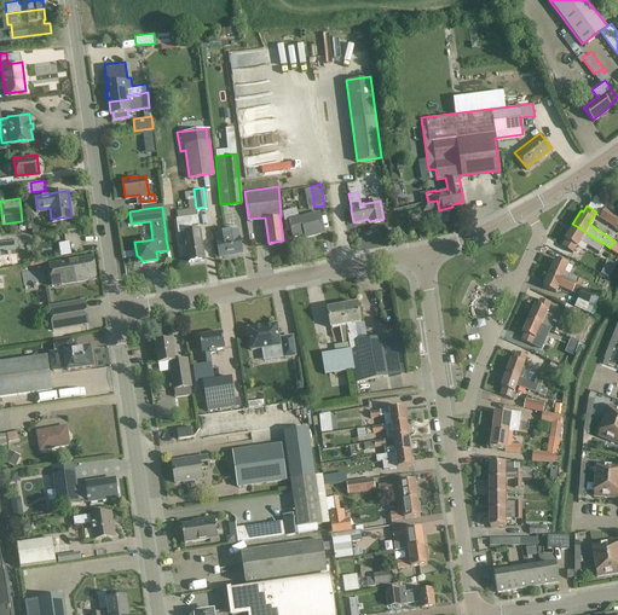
[(617,228),(617,215),(605,207),(600,215),(614,225),(613,227),(617,228)]
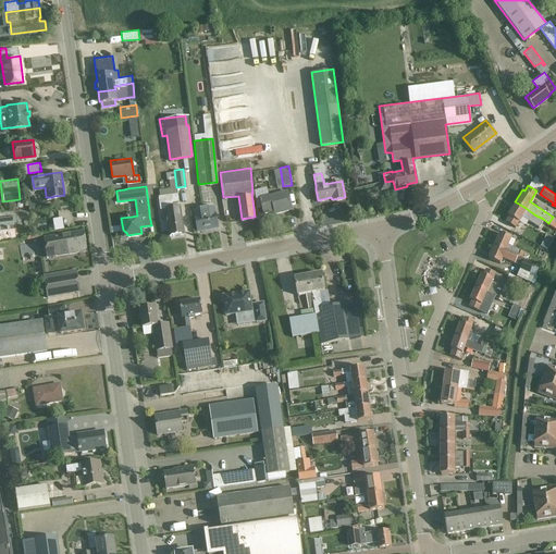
[(292,208),(288,197),(287,189),(268,195),(267,192),(260,193),(260,188),(254,188),(257,206),(261,205),(263,211),(273,209),(274,212),(292,208)]
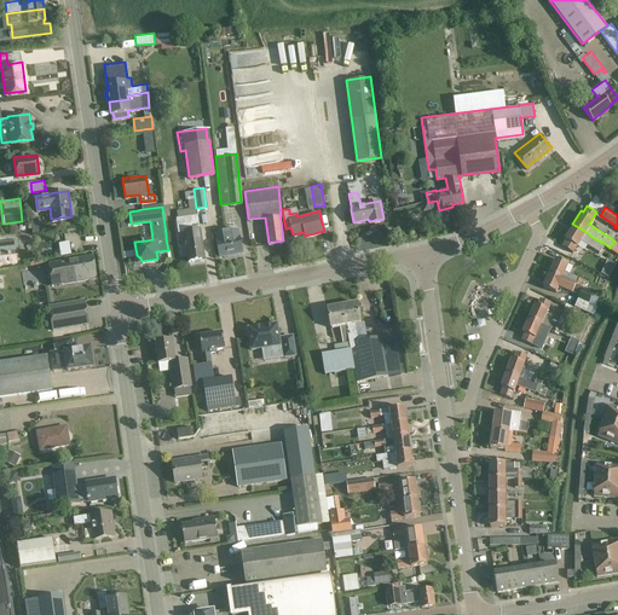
[(197,213),(175,216),(178,231),(184,230),(188,260),(203,257),(197,213)]
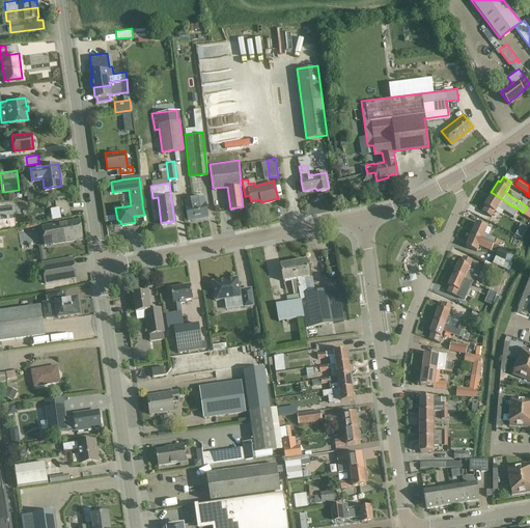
[(501,198),(491,192),(483,203),(485,204),(482,210),(491,215),(494,210),(497,204),(513,215),(518,209),(509,204),(501,198)]
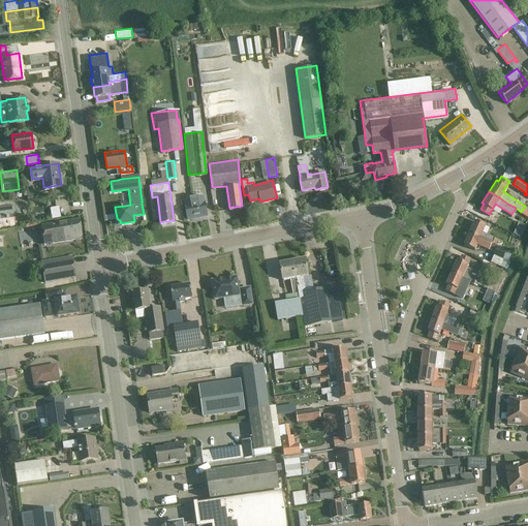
[(185,204),(184,205),(187,217),(207,213),(203,194),(184,198),(185,204)]
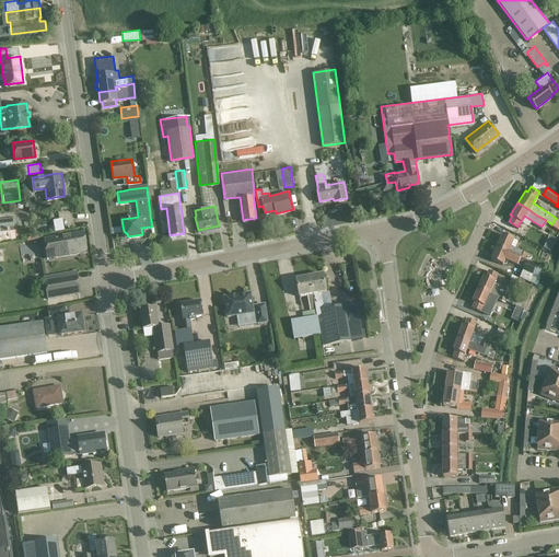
[(0,240),(14,238),(13,228),(16,227),(15,216),(0,217),(0,240)]
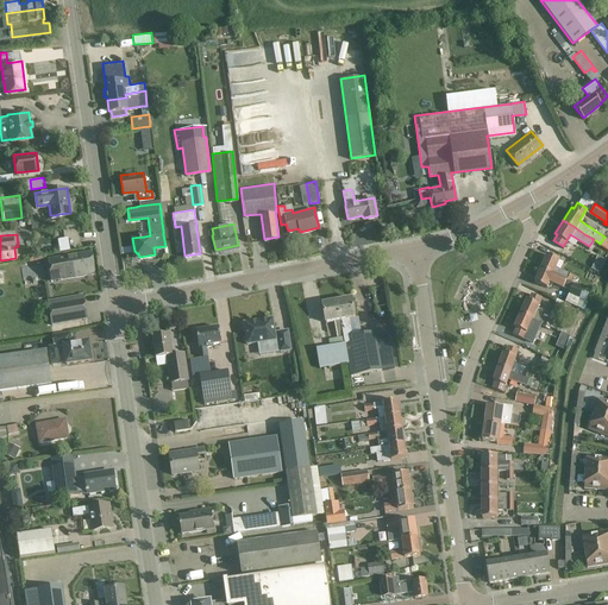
[(46,257),(50,279),(94,272),(91,250),(46,257)]
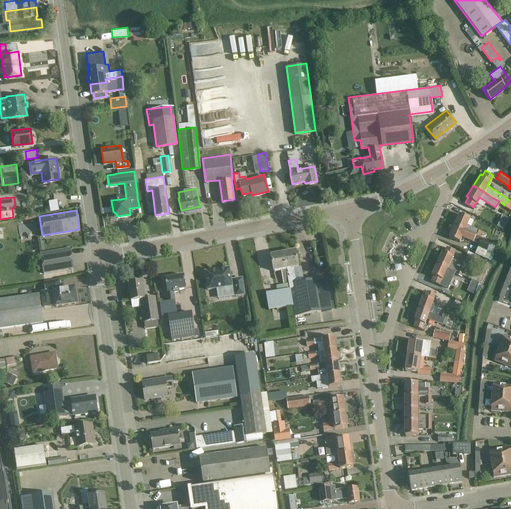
[(463,228),(469,216),(459,212),(453,224),(463,228)]
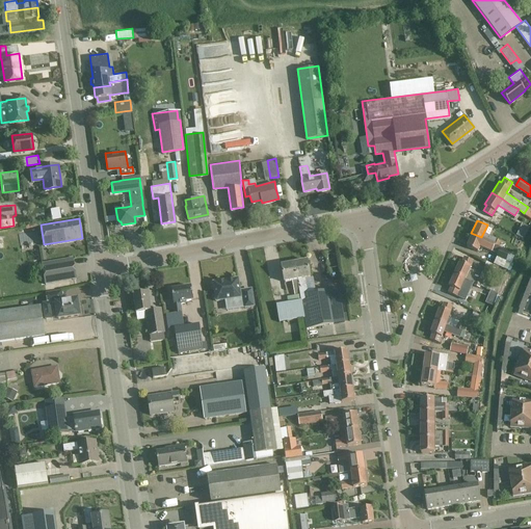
[(515,234),(522,236),(525,230),(520,227),(515,234)]
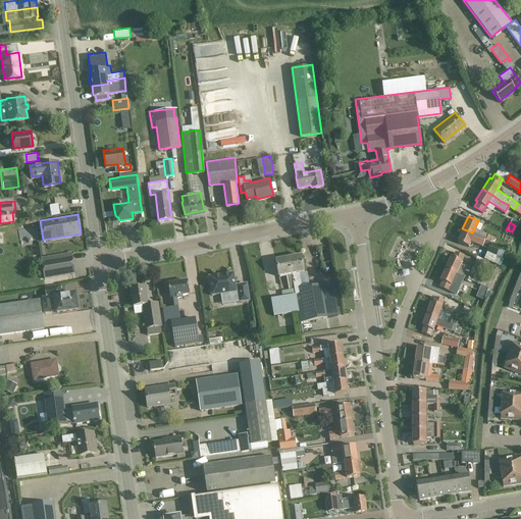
[(490,229),(502,235),(505,229),(493,223),(490,229)]
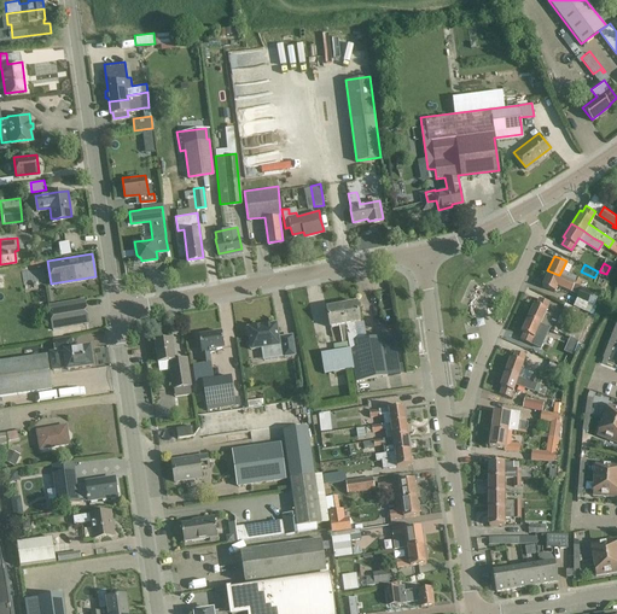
[(559,275),(547,270),(541,284),(553,290),(556,284),(577,293),(572,304),(592,313),(595,303),(597,303),(599,293),(578,284),(570,280),(559,275)]
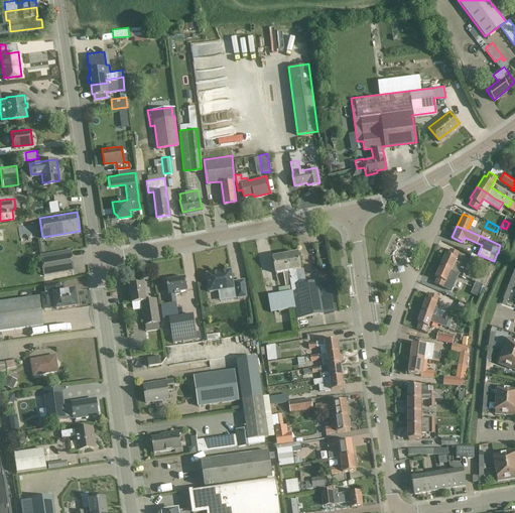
[(310,236),(303,237),(306,257),(313,256),(310,236)]
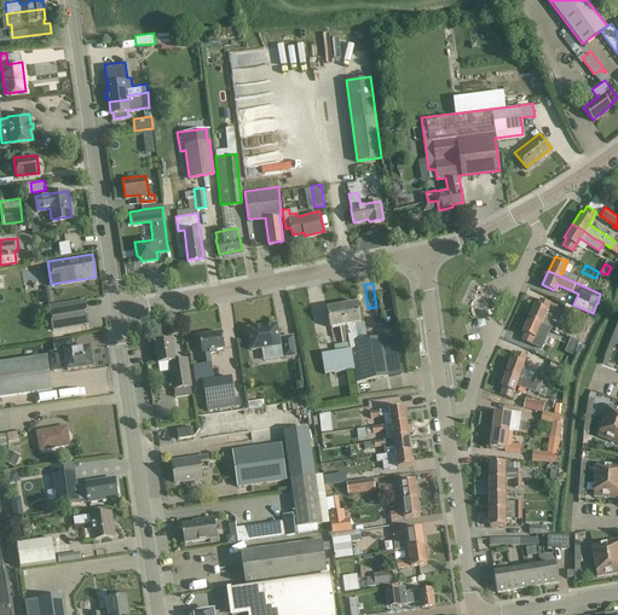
[(566,302),(556,321),(555,321),(556,319),(550,317),(552,313),(547,311),(547,308),(546,308),(549,301),(539,296),(536,303),(535,302),(529,317),(550,326),(559,330),(573,337),(576,330),(569,328),(578,308),(566,302)]
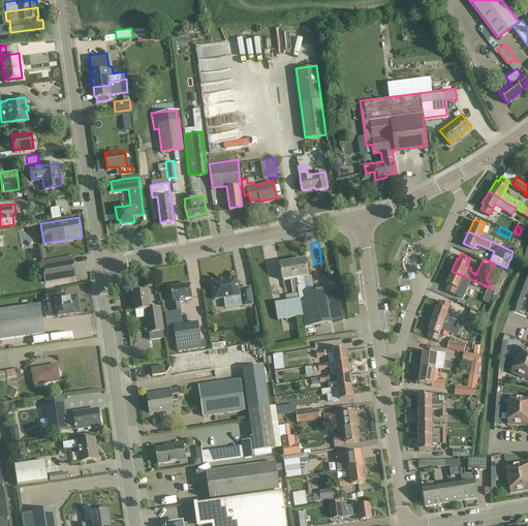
[(44,280),(74,275),(71,254),(70,254),(71,258),(41,264),(44,280)]
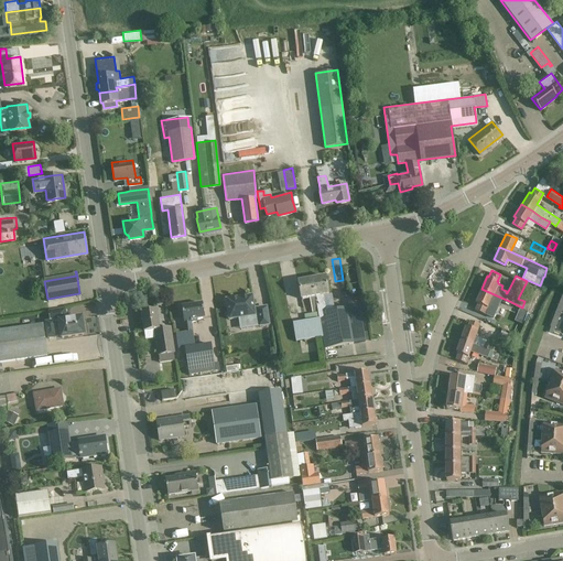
[(317,316),(320,335),(322,335),(324,346),(365,338),(358,304),(325,310),(322,293),(328,292),(325,273),(310,277),(317,316)]
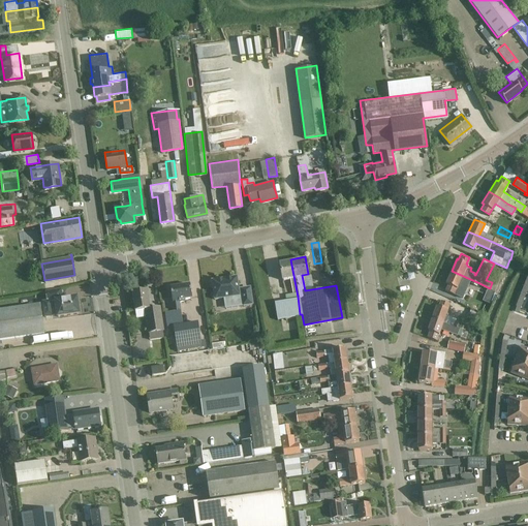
[(285,299),(274,301),(277,318),(300,314),(298,297),(290,259),(279,261),(281,272),(282,279),(288,278),(289,278),(292,291),(291,291),(284,294),(285,299)]
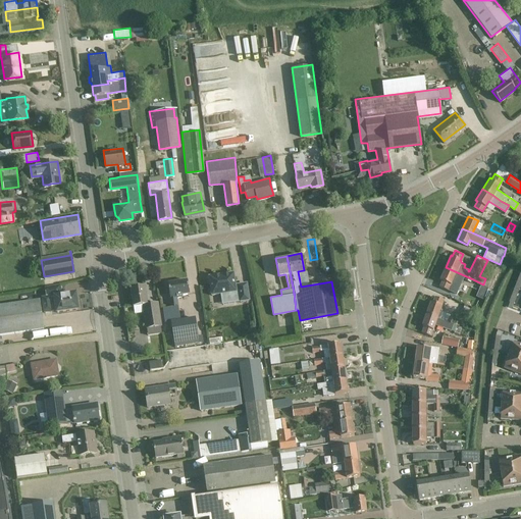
[(441,279),(438,286),(448,289),(456,293),(464,275),(446,267),(439,279),(441,279)]
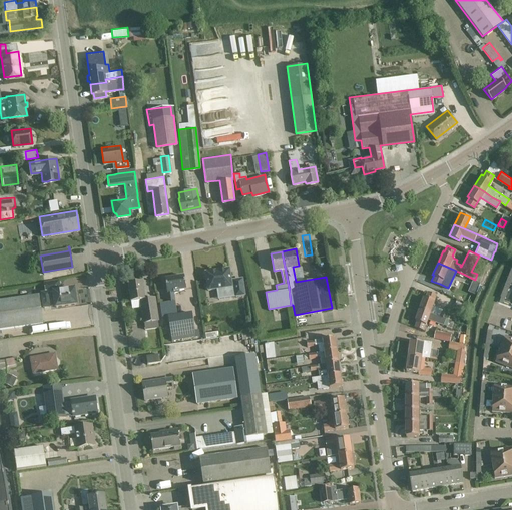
[(228,267),(204,271),(207,289),(224,286),(224,290),(234,289),(234,295),(243,293),(241,278),(232,279),(232,280),(230,280),(228,267)]
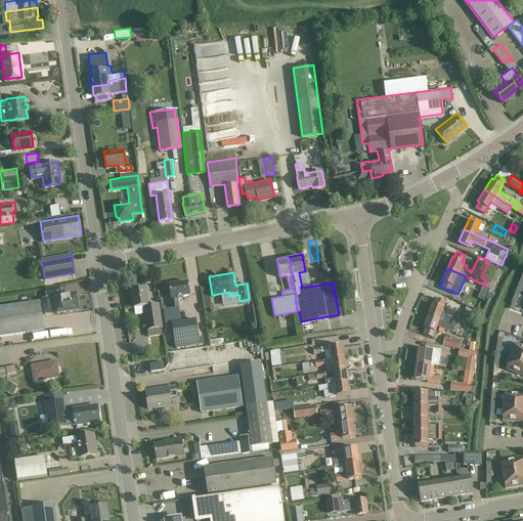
[(164,308),(166,322),(171,321),(175,346),(199,342),(195,317),(180,320),(176,298),(182,297),(181,295),(189,294),(187,279),(168,283),(170,298),(169,298),(171,307),(164,308)]
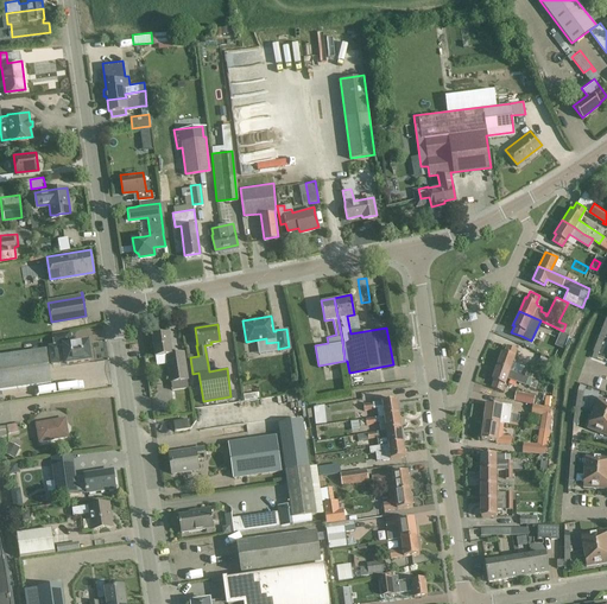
[(560,330),(557,337),(566,341),(568,334),(560,330)]
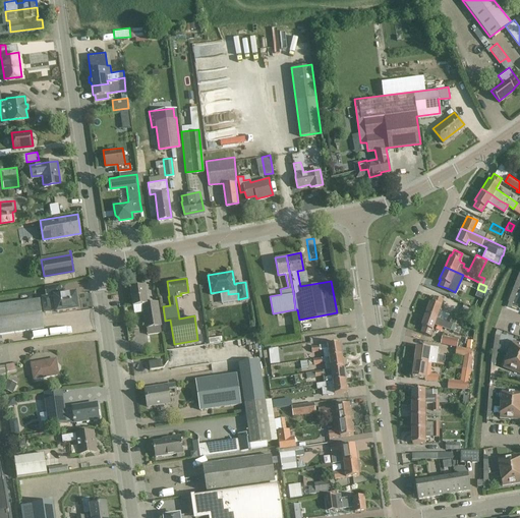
[(157,300),(147,302),(145,284),(129,287),(132,304),(141,302),(146,326),(147,333),(161,331),(160,324),(161,324),(157,300)]
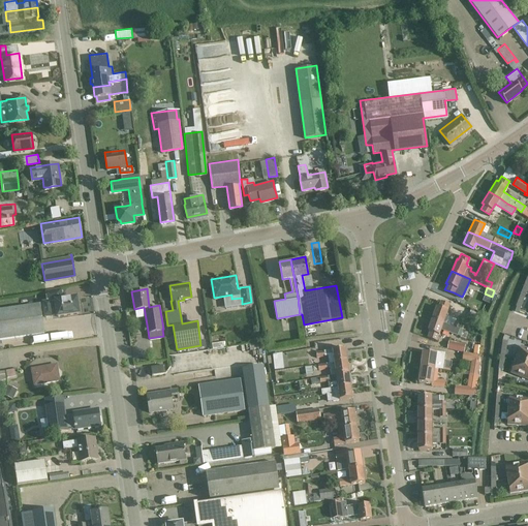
[(42,301),(44,314),(52,314),(52,311),(56,310),(57,314),(79,311),(76,296),(55,299),(55,300),(50,301),(50,300),(42,301)]
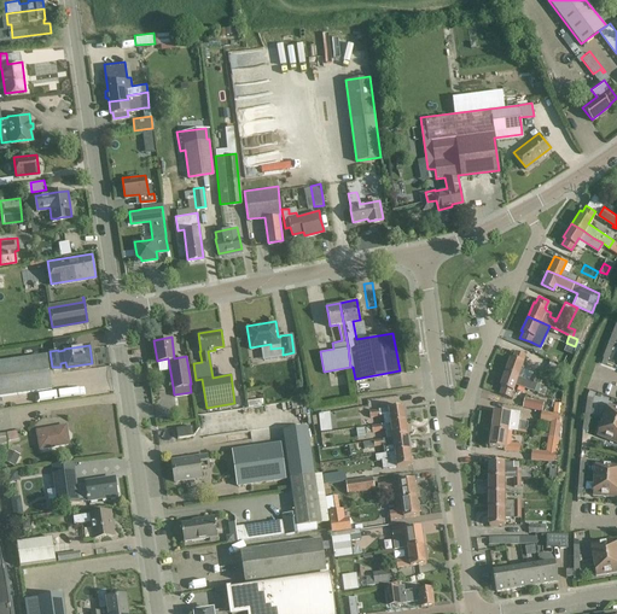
[(510,355),(505,370),(534,380),(536,374),(531,373),(533,370),(522,367),(524,361),(523,360),(525,354),(514,350),(512,356),(510,355)]
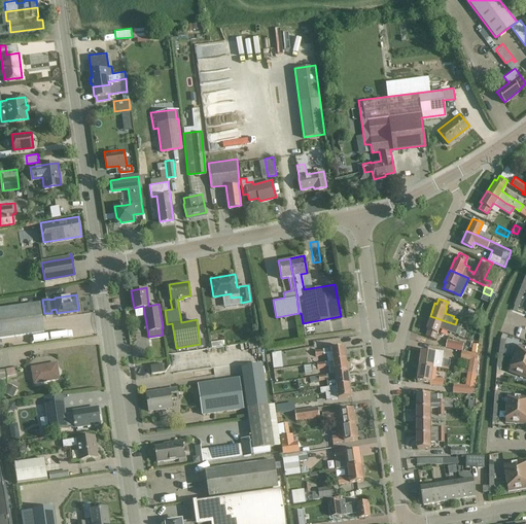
[(0,337),(43,330),(39,302),(0,307),(0,337)]
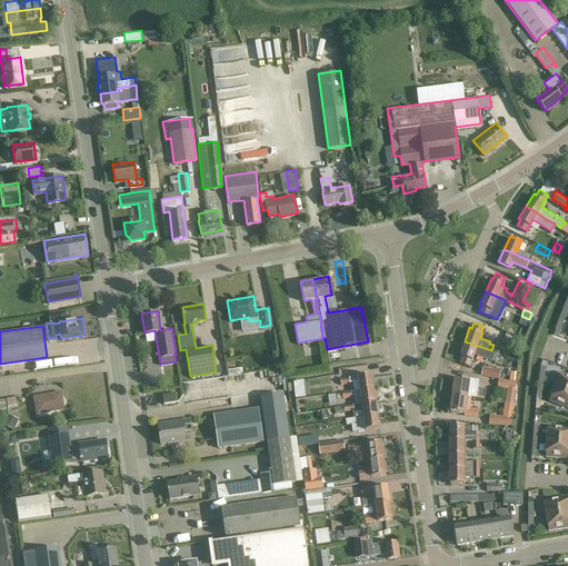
[(502,339),(516,344),(518,337),(505,333),(502,339)]
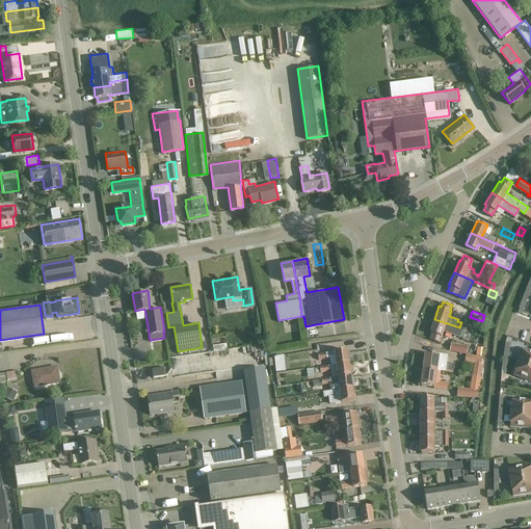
[(439,341),(441,336),(442,336),(444,329),(457,335),(459,327),(434,319),(429,332),(431,332),(429,338),(439,341)]
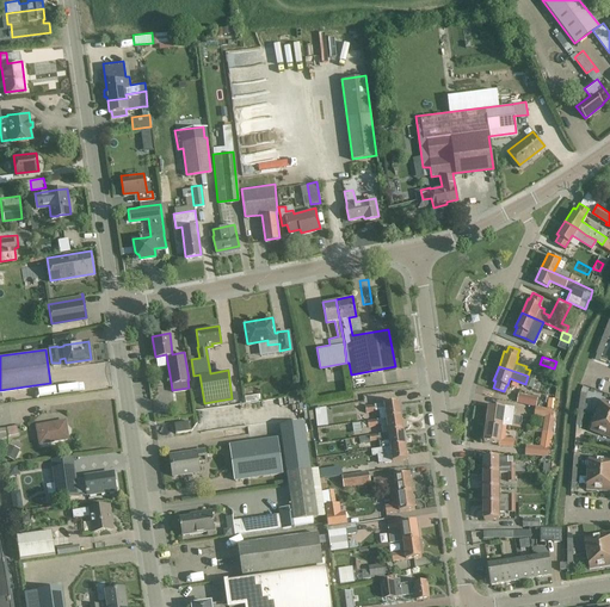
[(342,378),(340,367),(330,370),(331,379),(342,378)]
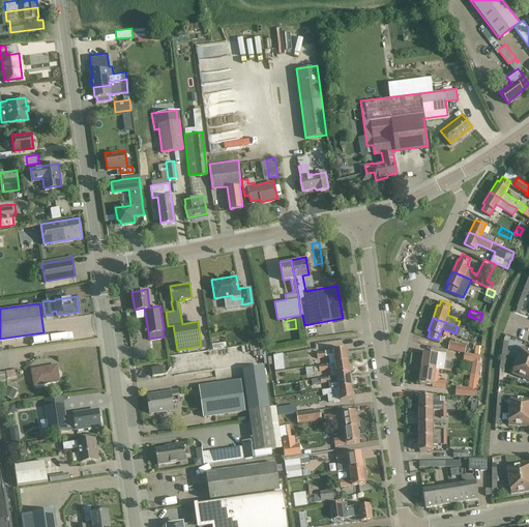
[(447,348),(464,351),(466,344),(448,340),(447,348)]
